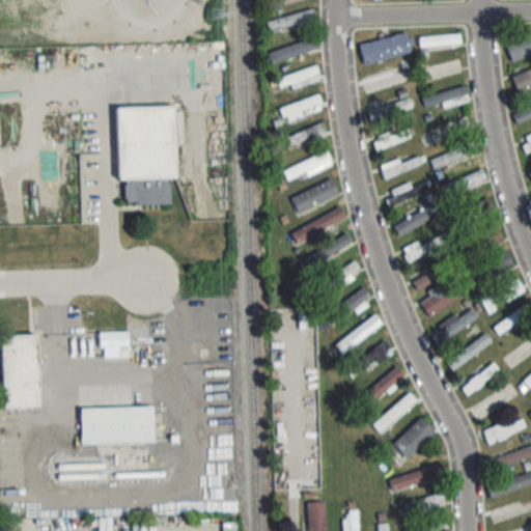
[(316,20),(313,9),(266,22),(269,32),(316,20)]
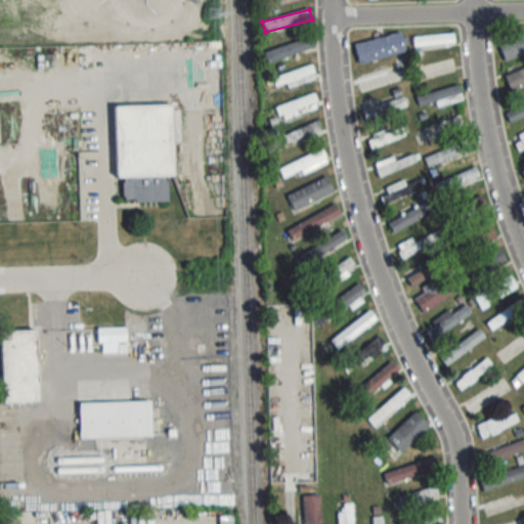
[(506,61),(523,53),(523,32),(497,43),(506,61)]
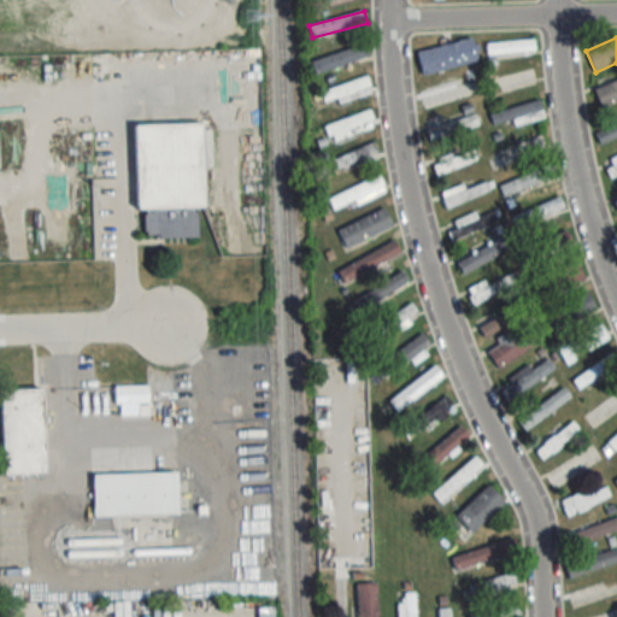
[(480,62),(475,39),(417,51),(422,74),(480,62)]
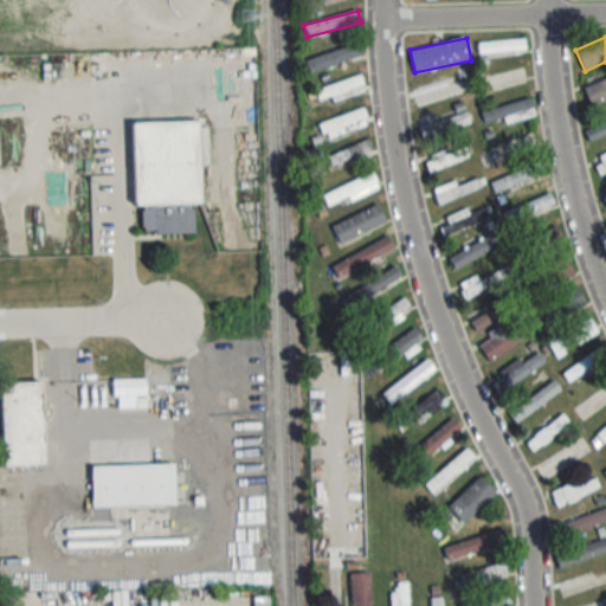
[(478,56),(526,51),(524,39),(477,43),(478,56)]
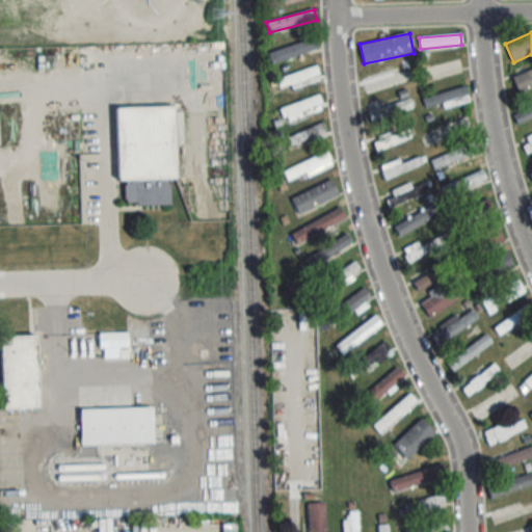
[(268,52),(271,63),(318,49),(315,37),(268,52)]
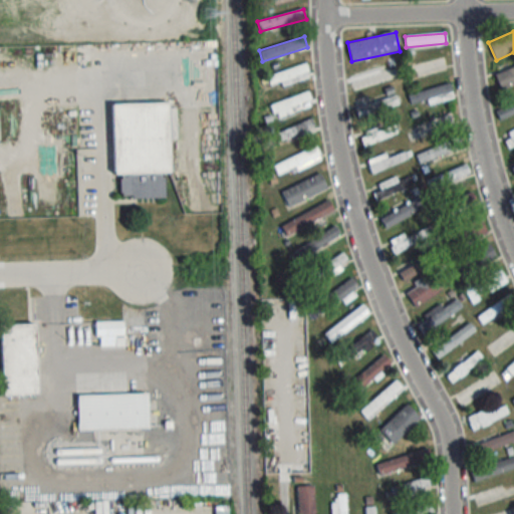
[(309,75),(305,63),(267,76),(271,88),(309,75)]
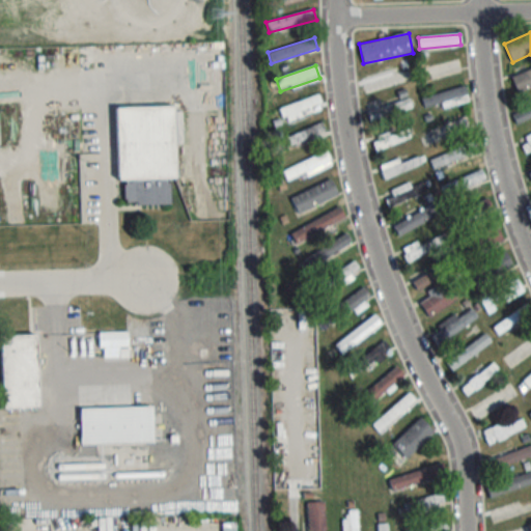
[(516,92),(530,87),(530,70),(511,78),(516,92)]
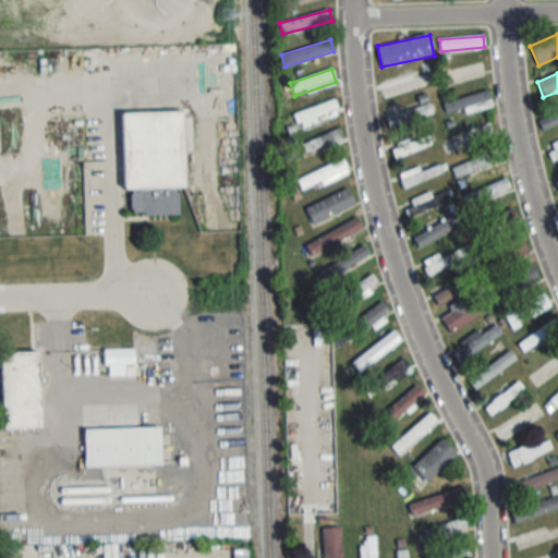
[(445,104),(447,113),(464,108),(466,114),(494,107),(488,89),(445,104)]
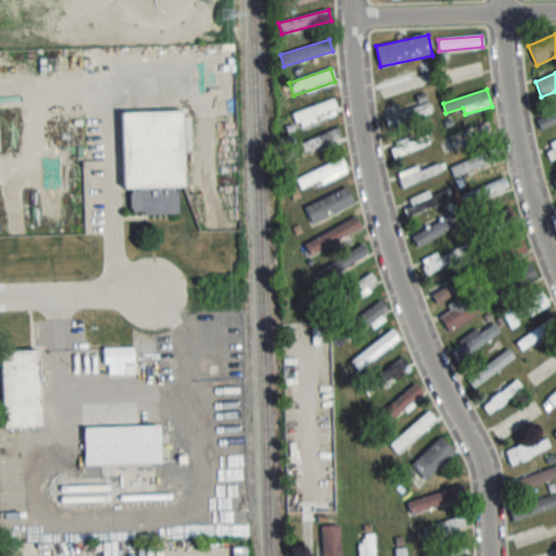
[(338,112),(331,97),(291,115),(299,130),(338,112)]
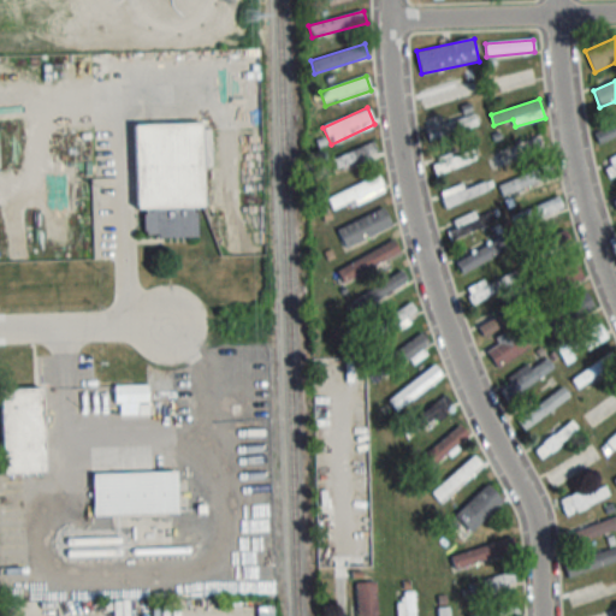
[(426,129),(430,141),(483,124),(479,112),(426,129)]
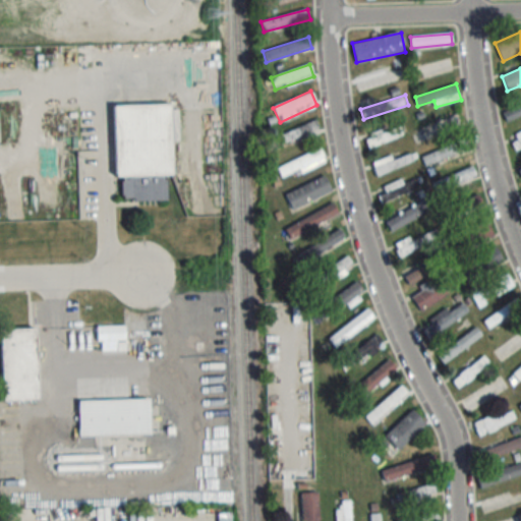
[(520,115),(520,104),(503,114),(507,123),(520,115)]
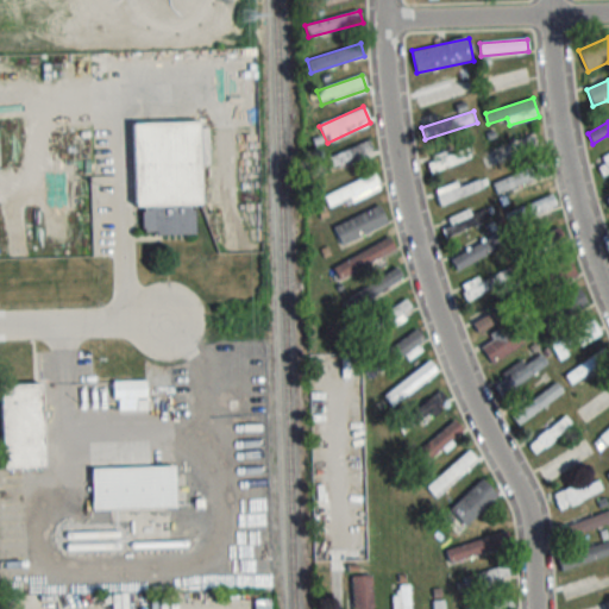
[(133,123),(135,208),(142,208),(143,233),(189,233),(188,215),(184,215),(184,207),(202,206),(200,123),(133,123)]
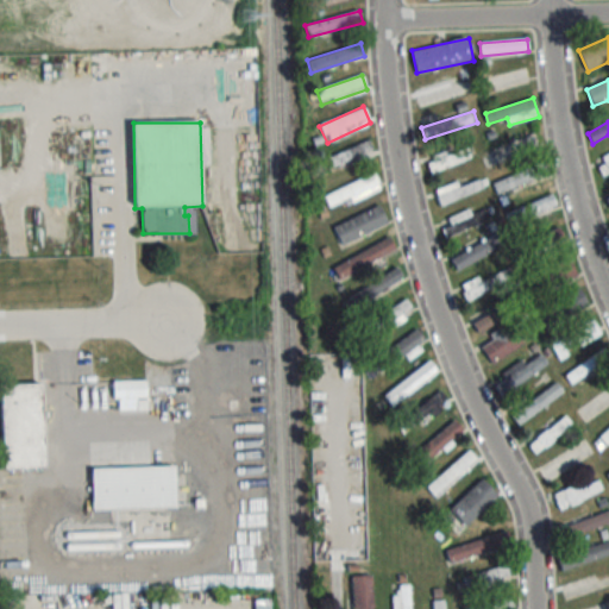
[(540,149),(535,135),(482,151),(487,165),(540,149)]
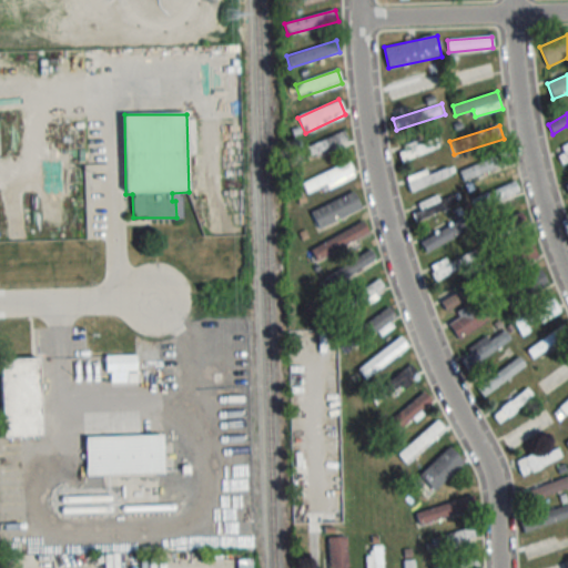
[(302,149),(308,162),(348,143),(343,131),(302,149)]
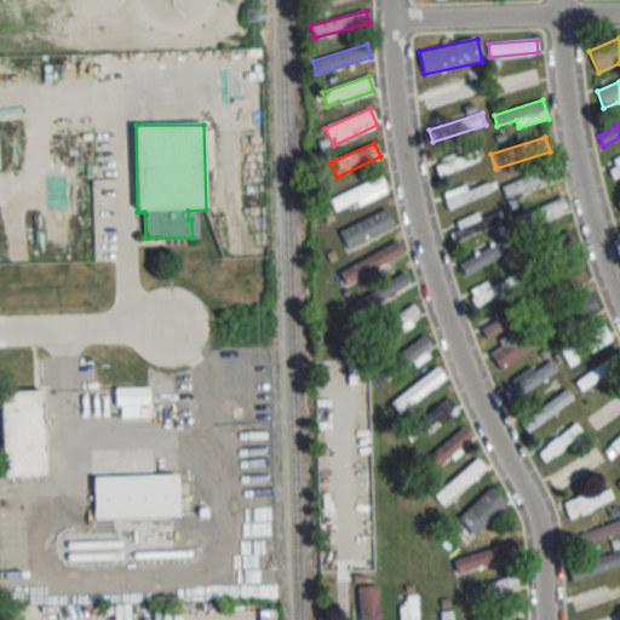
[(434,164),(437,173),(483,161),(480,151),(434,164)]
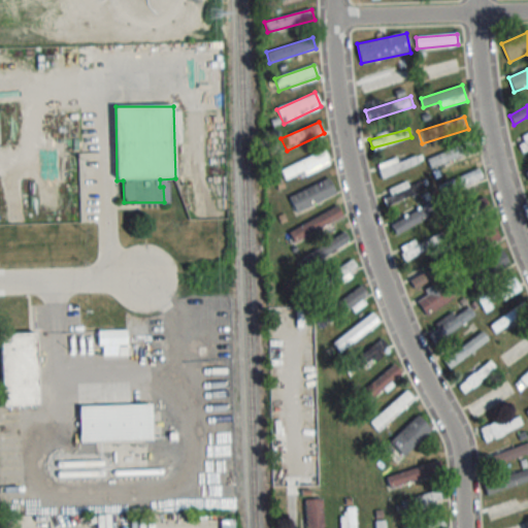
[(523,153),(527,150),(527,135),(517,142),(523,153)]
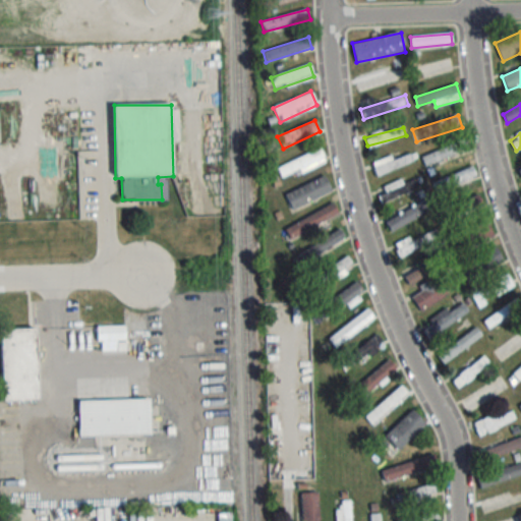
[(469,148),(465,138),(420,157),(425,167),(469,148)]
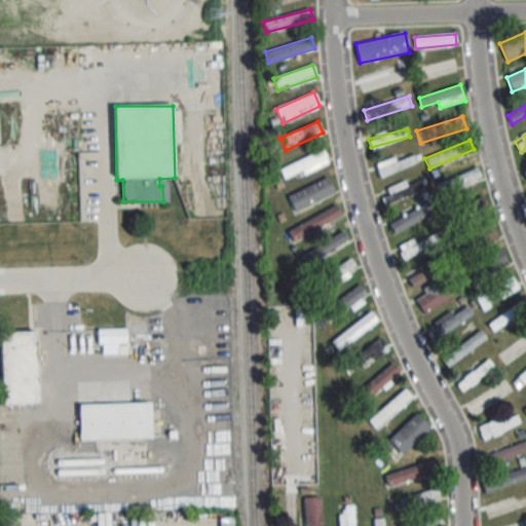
[(278,170),(285,182),(329,161),(323,149),(278,170)]
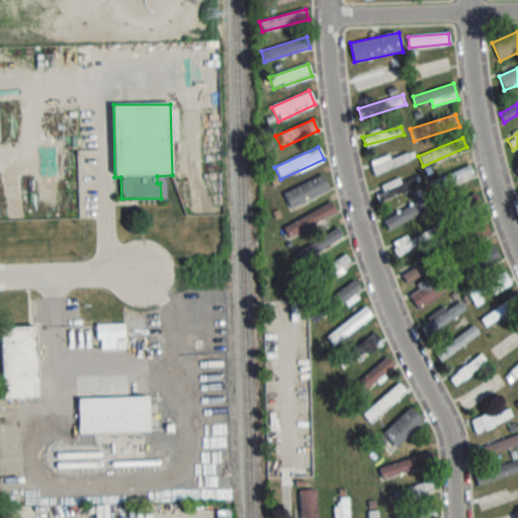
[(374,176),(411,161),(408,152),(391,159),(389,155),(369,163),(374,176)]
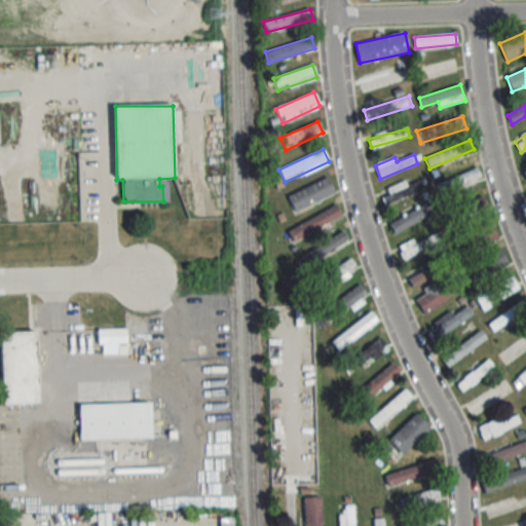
[(335,195),(330,180),(288,194),(294,211),(335,195)]
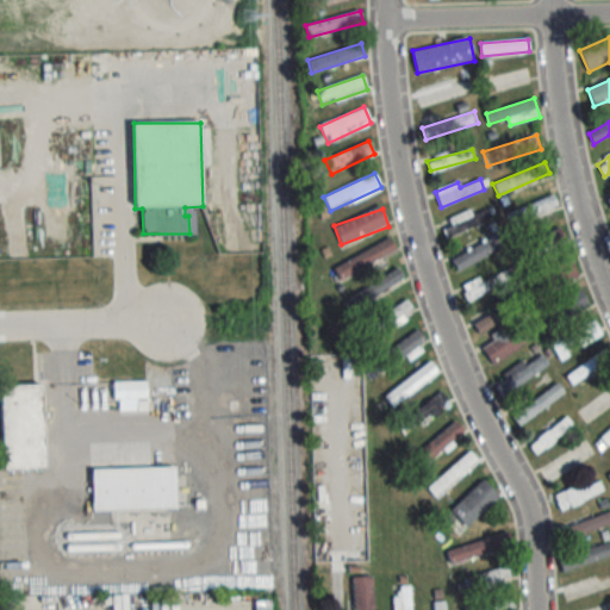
[(446,237),(491,222),(487,211),(472,216),(470,211),(447,218),(450,226),(442,230),(446,237)]
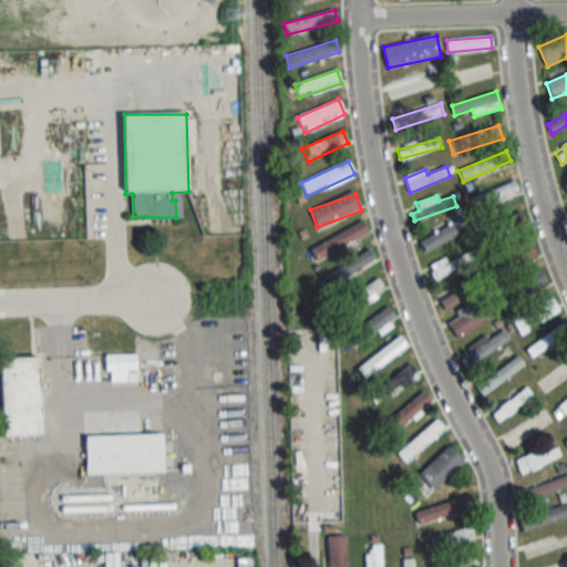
[(419,243),(425,254),(468,229),(462,218),(419,243)]
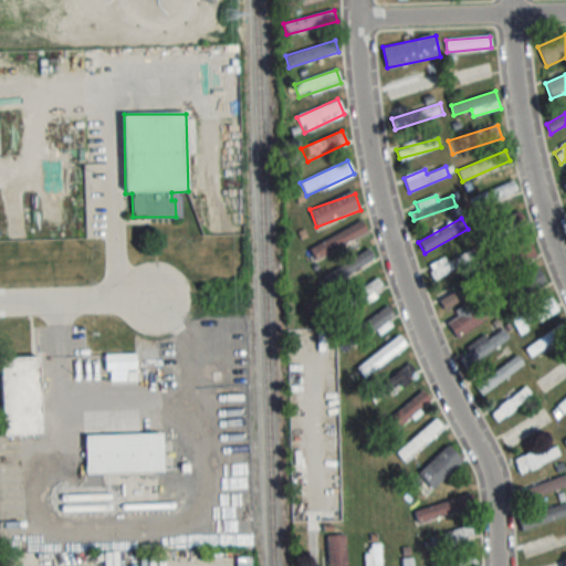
[(512,228),(510,218),(489,223),(492,233),(512,228)]
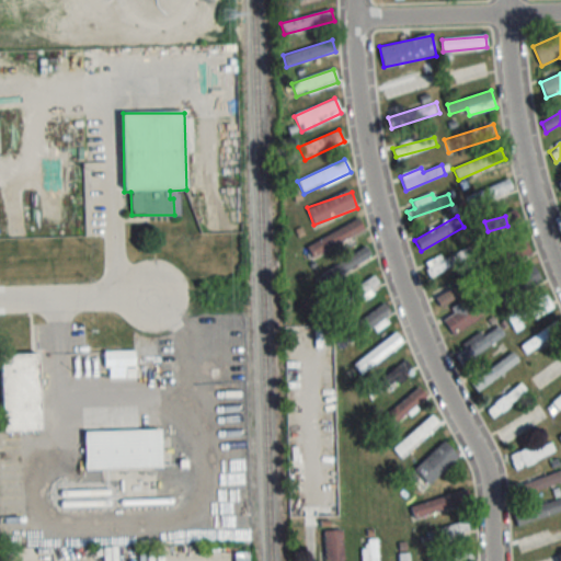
[(307,248),(313,259),(365,230),(358,219),(307,248)]
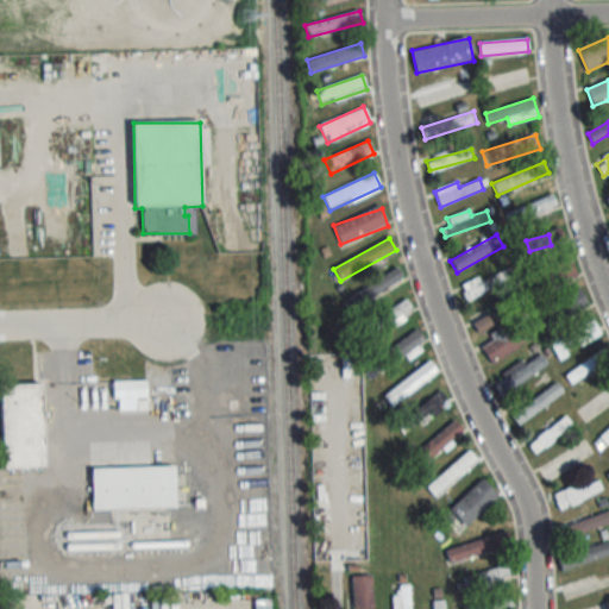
[(578,277),(569,259),(529,280),(538,296),(578,277)]
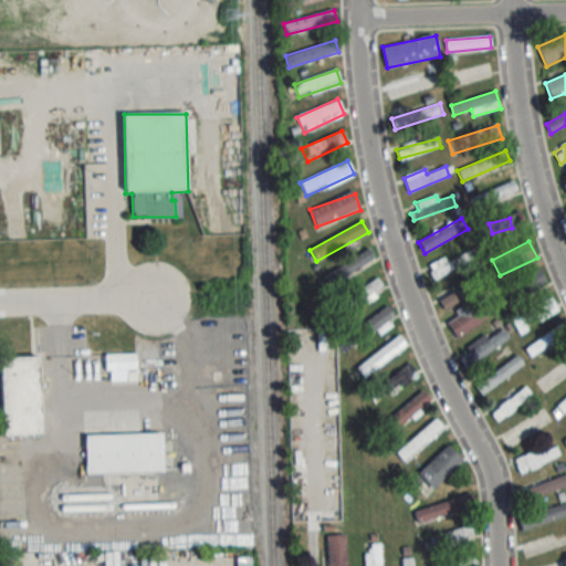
[(322,280),(328,290),(376,260),(369,249),(322,280)]
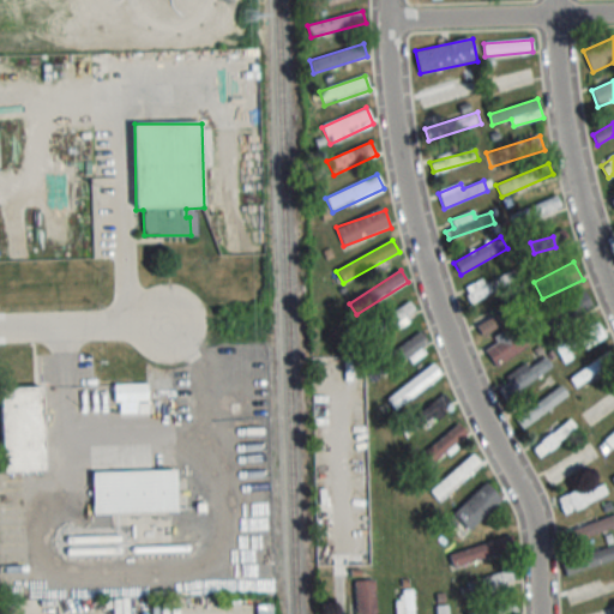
[(463,289),(471,305),(513,282),(507,272),(485,286),(481,280),(463,289)]
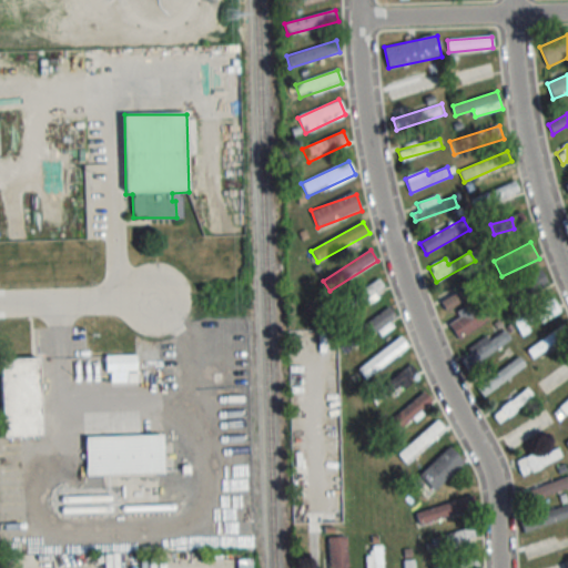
[(513,306),(550,287),(541,270),(504,288),(513,306)]
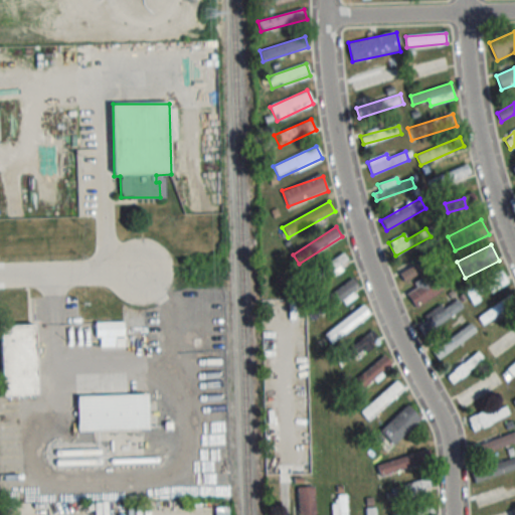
[(399,273),(404,282),(437,265),(432,255),(399,273)]
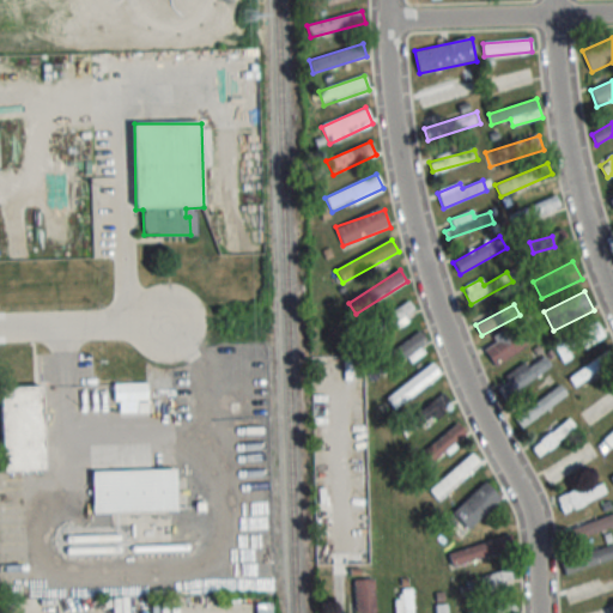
[(393,331),(408,323),(405,316),(414,313),(410,305),(369,325),(375,334),(392,327),(393,331)]
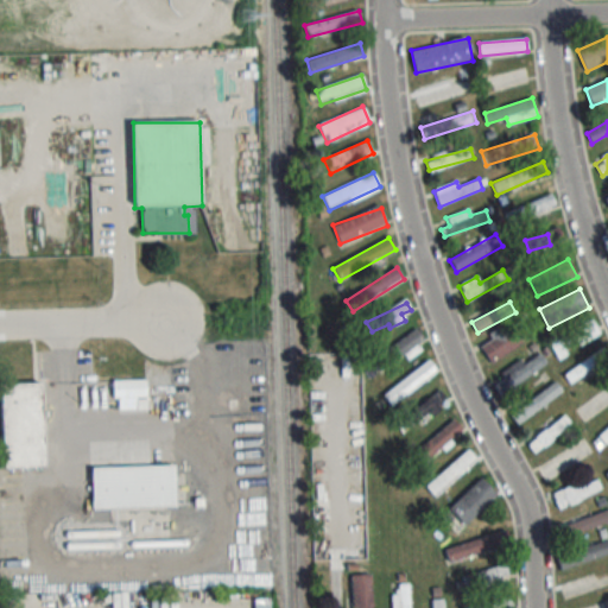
[(481,347),(491,363),(534,336),(521,317),(489,336),(492,340),(481,347)]
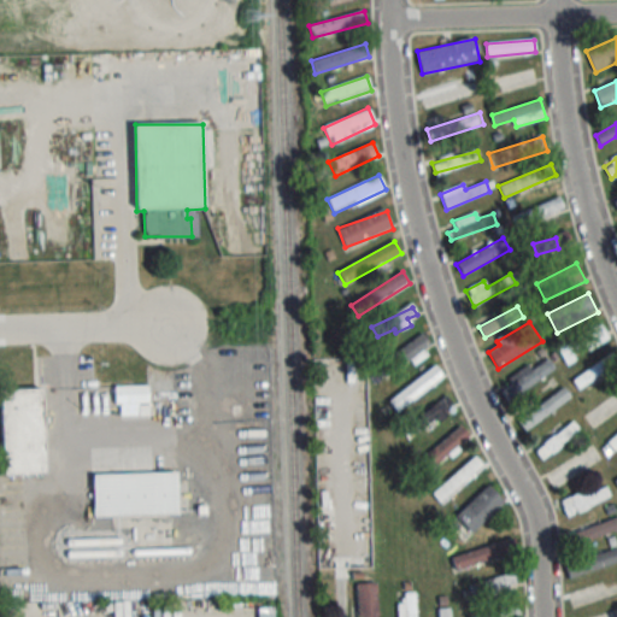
[(565,365),(609,340),(599,324),(557,350),(565,365)]
